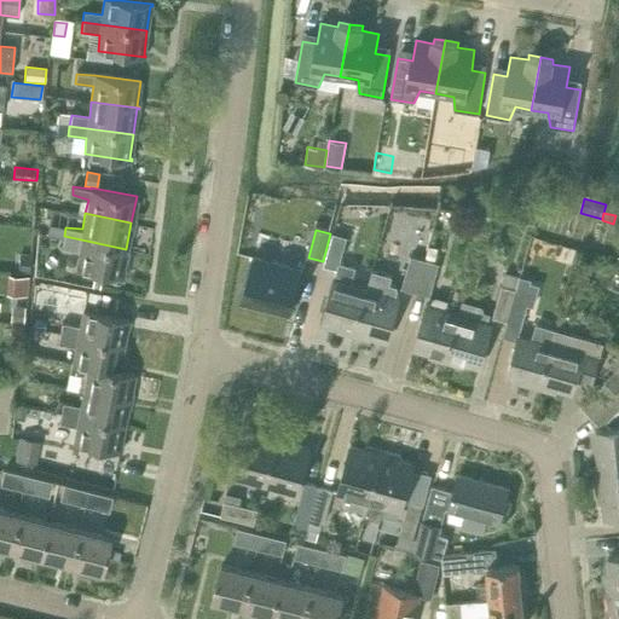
[(370,290),(366,289),(352,285),(357,268),(341,264),(348,238),(334,235),(325,267),(339,271),(324,323),(342,328),(341,333),(357,336),(370,290)]
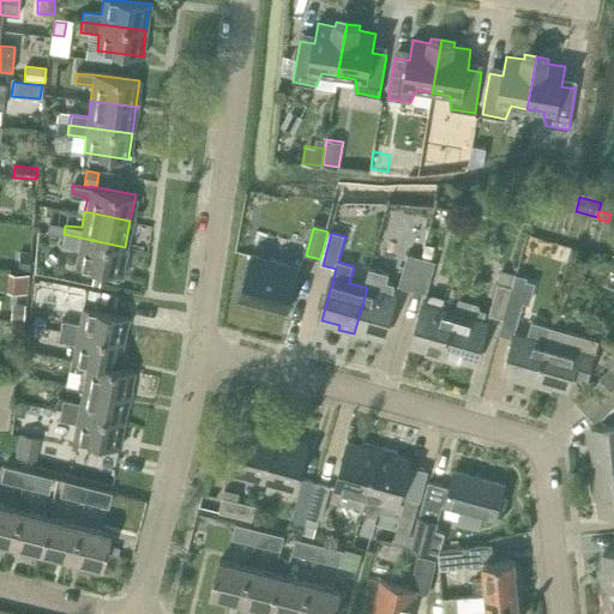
[(120,272),(125,247),(64,234),(62,245),(78,250),(76,265),(120,272)]
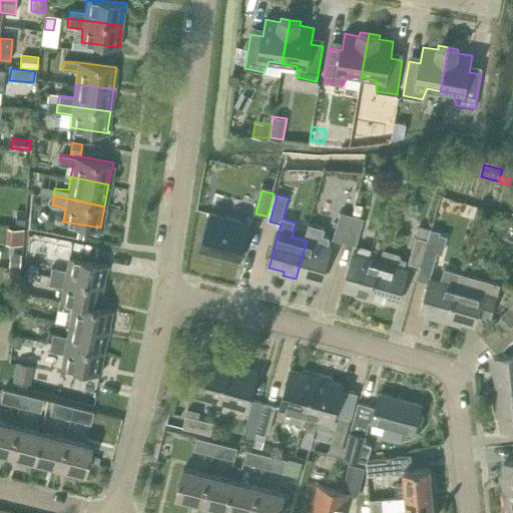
[(355,204),(353,215),(360,217),(363,206),(355,204)]
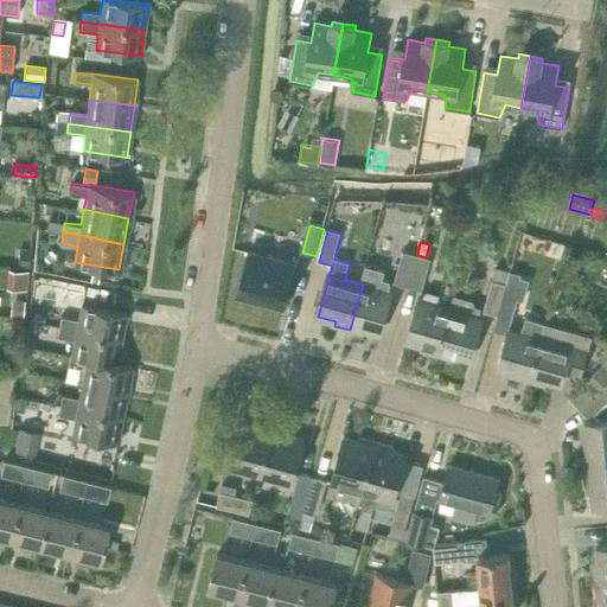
[(31,250),(19,249),(17,267),(29,268),(31,250)]
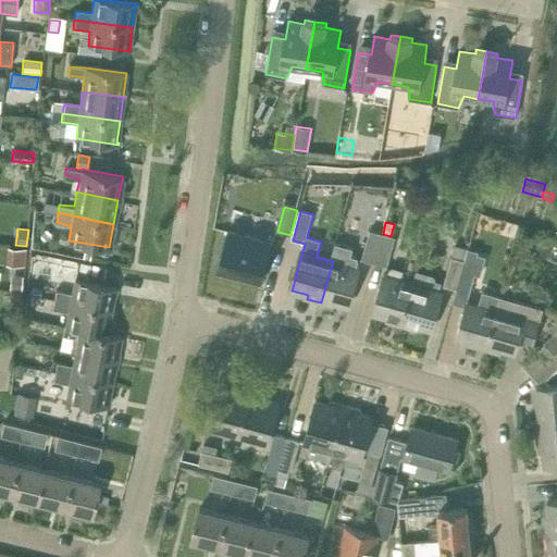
[(229,231),(218,271),(260,282),(271,242),(229,231)]
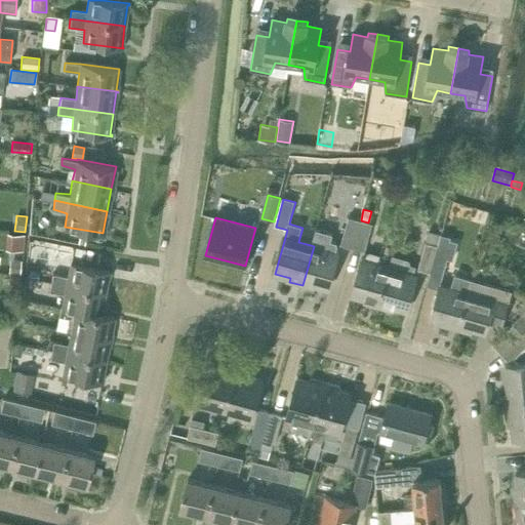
[(353,249),(361,221),(350,218),(341,246),(353,249)]
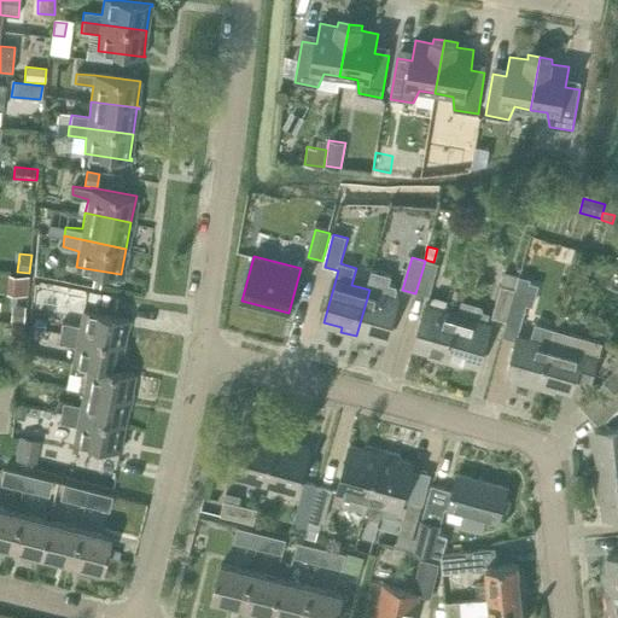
[(439,264),(425,261),(415,293),(430,297),(439,264)]
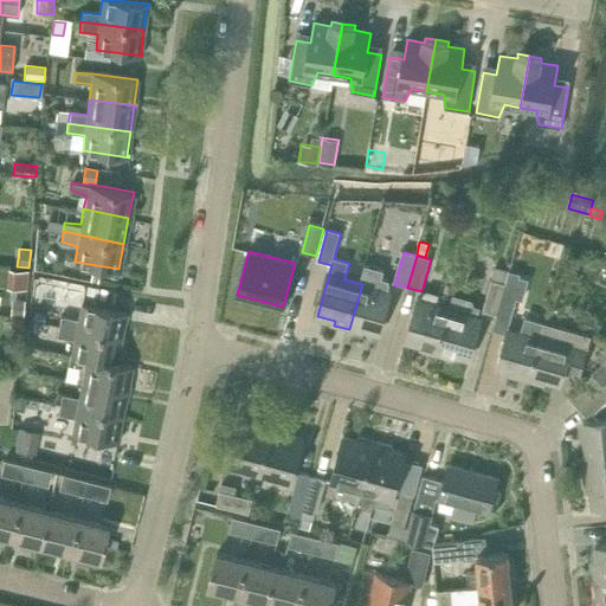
[(382,335),(393,292),(394,291),(388,290),(389,283),(388,279),(381,278),(384,270),(365,265),(359,283),(362,284),(349,329),(365,334),(366,330),(382,335)]
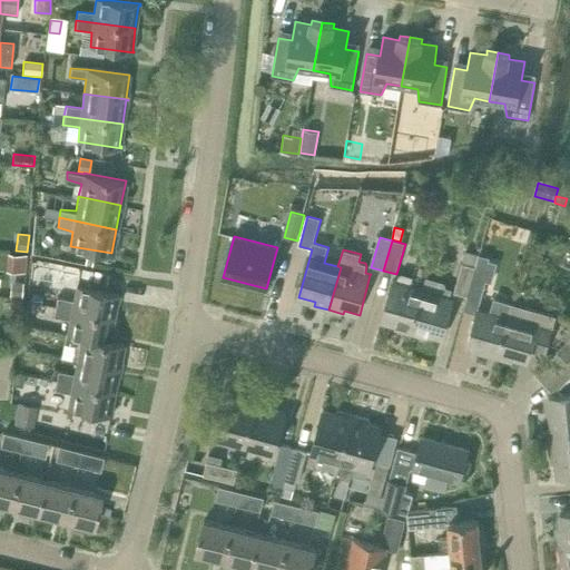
[(467,252),(463,264),(455,294),(469,297),(480,255),(467,252)]
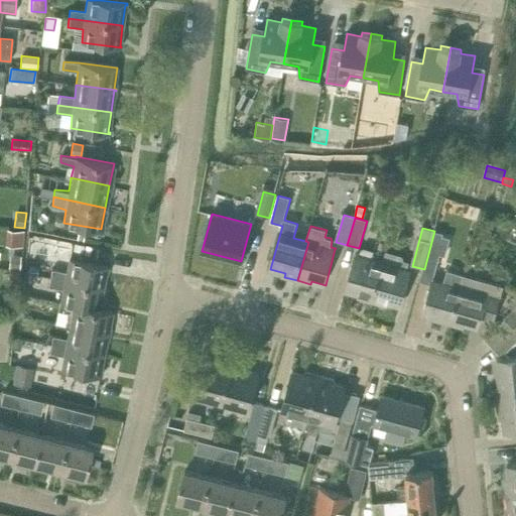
[(23,233),(6,231),(4,247),(21,250),(23,233)]
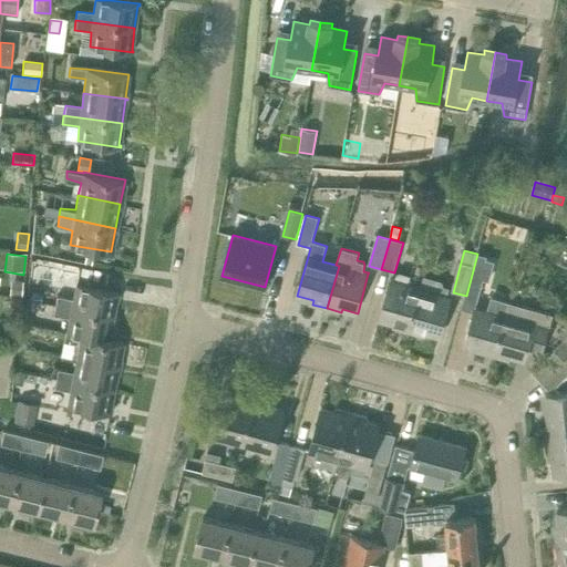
[(463,309),(475,312),(467,344),(482,348),(481,352),(494,357),(505,317),(509,302),(491,297),(486,311),(476,309),(485,279),(488,280),(494,263),(486,260),(487,256),(477,254),(466,296),(463,309)]
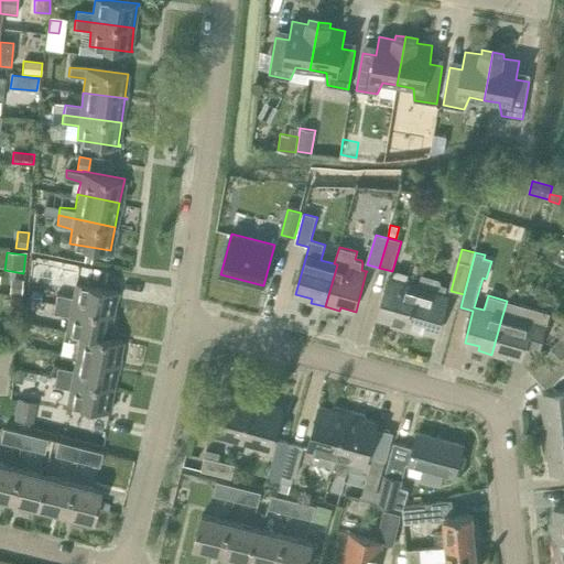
[(393,273),(391,280),(390,279),(379,317),(394,322),(393,326),(408,329),(420,288),(418,286),(407,284),(409,274),(397,270),(393,273)]
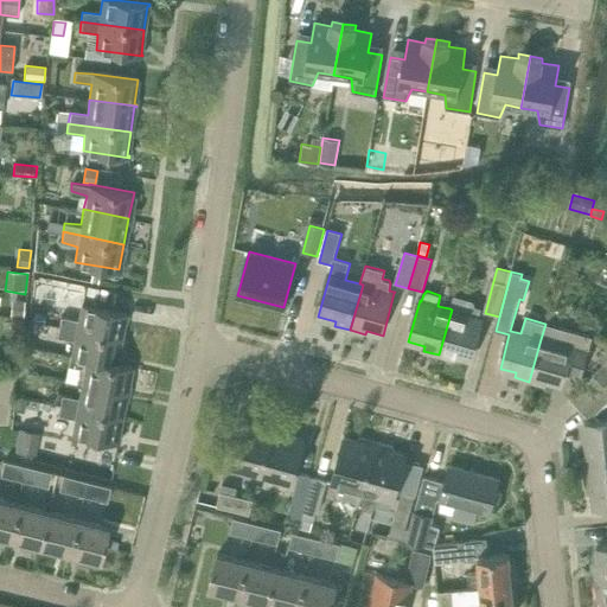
[(484,319),(479,318),(481,307),(475,306),(472,300),(453,295),(449,308),(452,310),(439,355),(457,360),(458,356),(472,359),(484,319)]
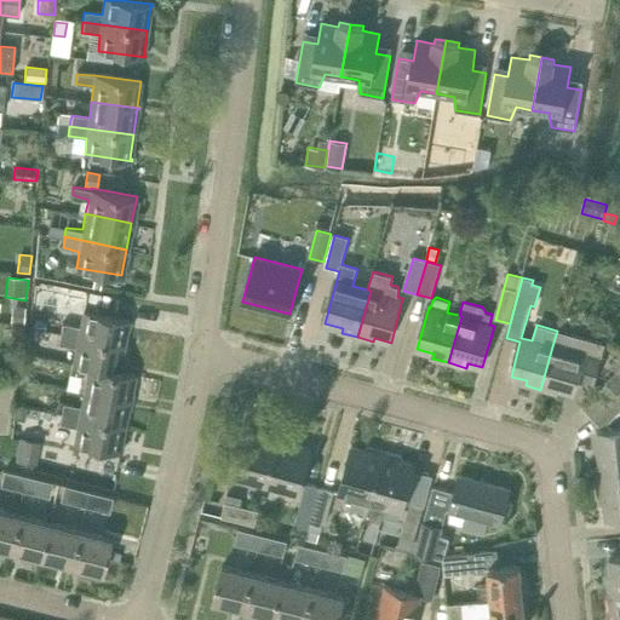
[(23,323),(24,308),(11,306),(10,322),(23,323)]
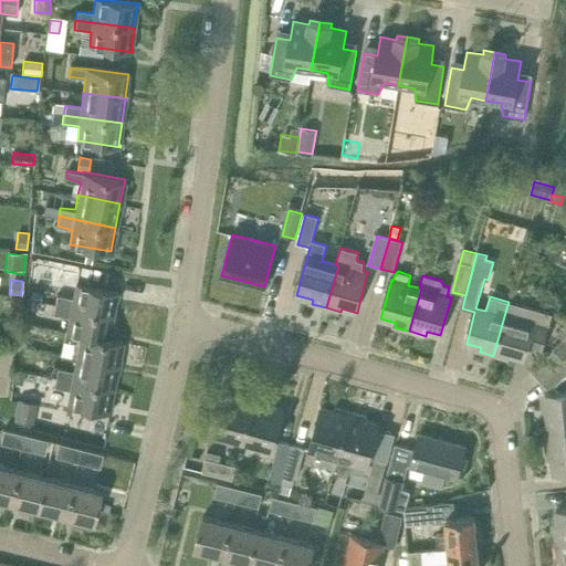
[(70,306),(113,314),(117,290),(116,291),(74,283),(71,299),(56,296),(55,305),(70,308),(70,306)]
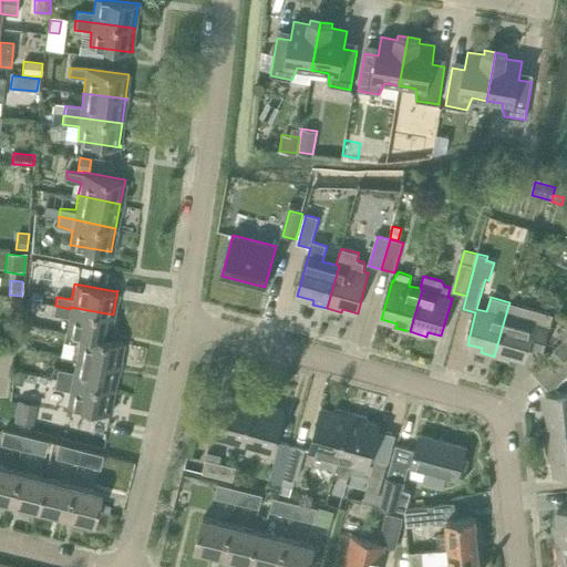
[(505,317),(494,357),(512,361),(512,357),(526,360),(529,348),(542,351),(552,313),(509,302),(505,317)]
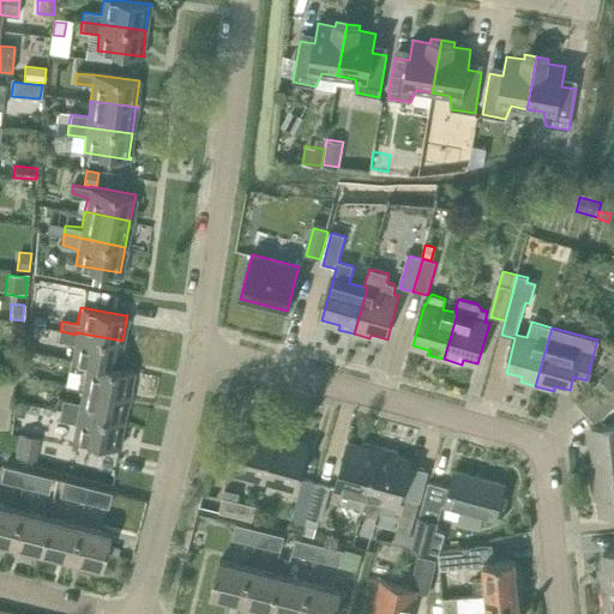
[(118,367),(122,341),(76,332),(76,335),(60,331),(58,342),(73,344),(71,357),(118,367)]
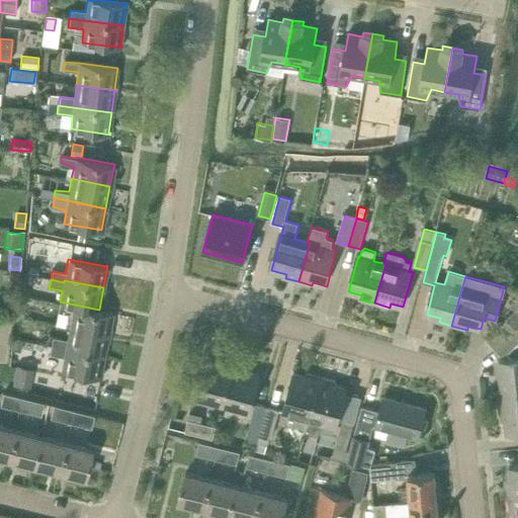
[(112,313),(99,310),(60,301),(58,313),(71,315),(69,326),(108,334),(112,313)]
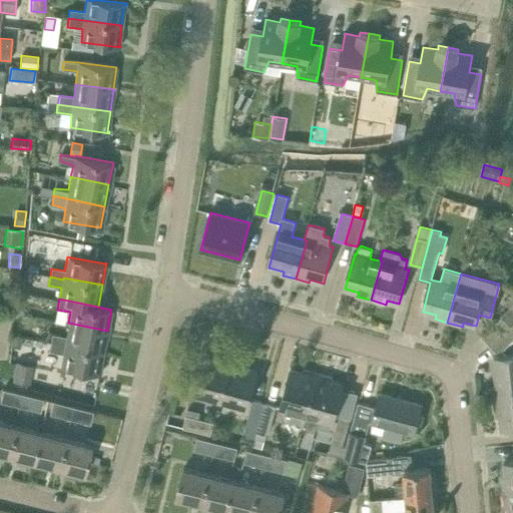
[(512,305),(504,315),(512,323),(512,322),(512,305)]
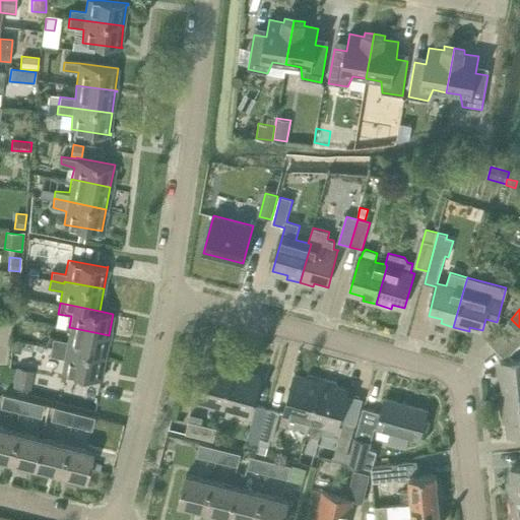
[(519,327),(511,319),(491,338),(499,346),(519,327)]
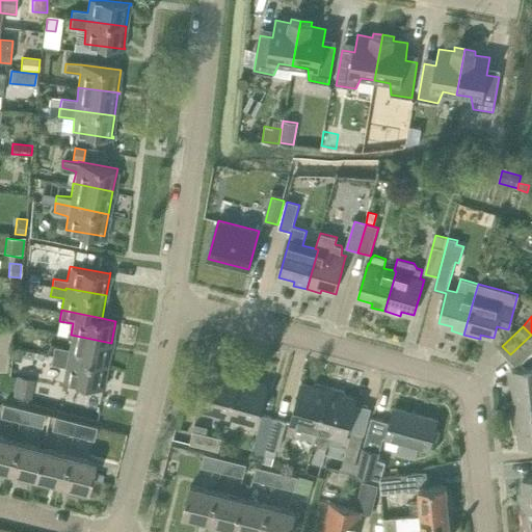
[(531,334),(531,335),(510,354),(519,364),(531,350),(531,334)]
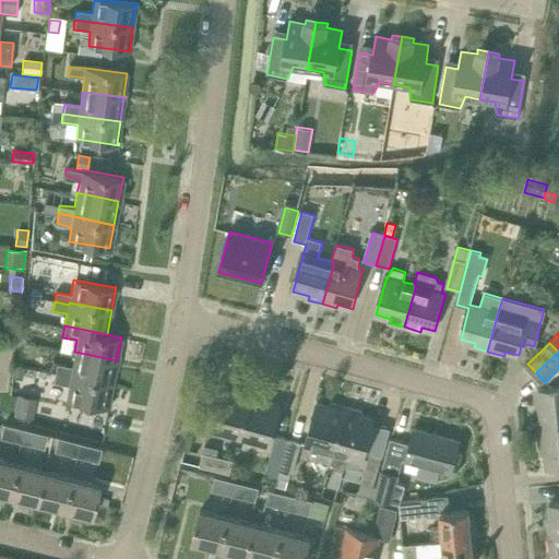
[(71,375),(113,383),(117,360),(74,352),(72,368),(56,365),(55,373),(70,377),(71,375)]
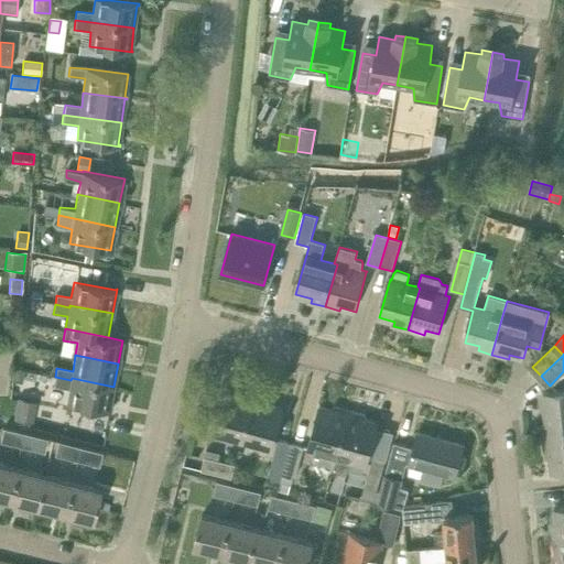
[(43,360),(40,372),(51,375),(53,362),(43,360)]
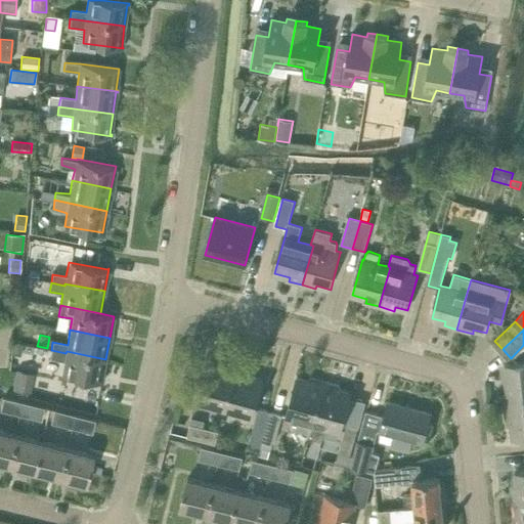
[(13,341),(11,353),(20,355),(23,343),(13,341)]
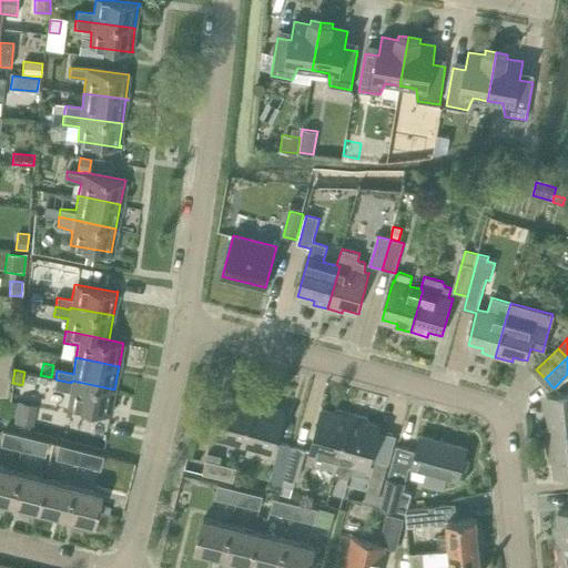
[(109,413),(114,389),(72,381),(71,383),(56,379),(53,389),(70,393),(68,404),(109,413)]
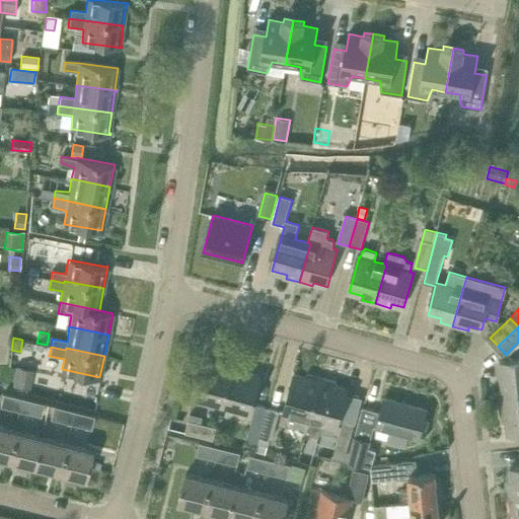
[(223,406),(234,366),(221,362),(219,364),(207,361),(196,398),(223,406)]
